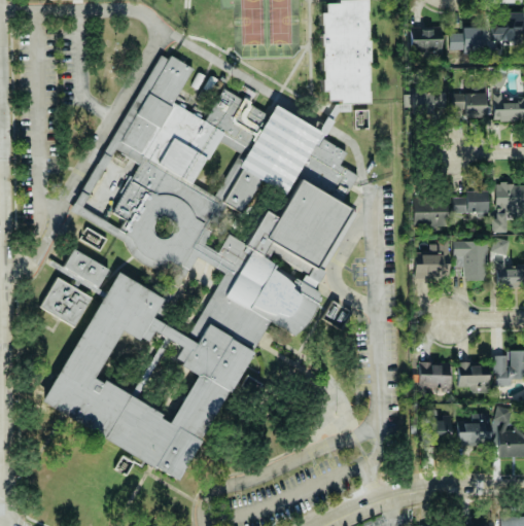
[(43,402),(104,296),(81,283),(78,289),(93,297),(75,327),(41,307),(58,277),(73,286),(76,280),(50,265),(53,260),(64,268),(75,249),(110,270),(99,288),(107,293),(120,273),(165,297),(180,270),(167,269),(155,270),(144,265),(134,255),(127,242),(118,237),(127,221),(114,213),(141,166),(117,149),(173,55),(196,68),(176,103),(207,120),(226,89),(271,115),(276,106),(316,129),(320,131),(338,105),(341,104),(341,101),(328,101),(327,93),(323,92),(323,80),(324,80),(323,71),(322,71),(322,59),(323,59),(323,47),(322,47),(322,34),(323,34),(322,26),(321,13),(326,13),(325,4),(339,3),(339,0),(368,0),(369,11),(368,11),(368,21),(369,21),(369,37),(368,37),(368,41),(371,41),(371,63),(369,63),(369,66),(370,66),(370,82),(369,82),(369,92),(370,92),(370,104),(352,105),(352,112),(340,112),(325,139),(349,153),(343,165),(360,177),(344,204),(353,209),(318,270),(272,243),(265,256),(322,293),(320,308),(307,328),(298,336),(275,323),(182,482),(43,402)]
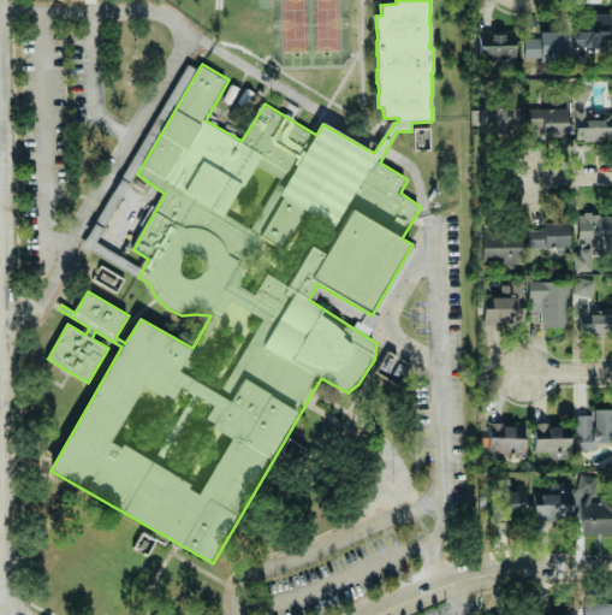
[(586,16),(587,31),(575,33),(576,48),(602,47),(602,52),(611,52),(611,16),(586,16)]
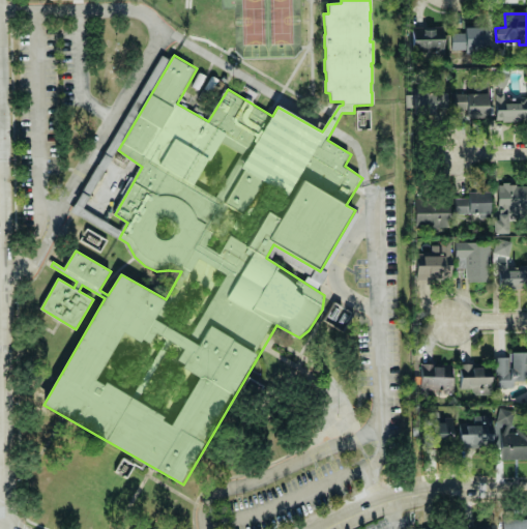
[(446,28),(414,28),(415,54),(446,53),(446,28)]
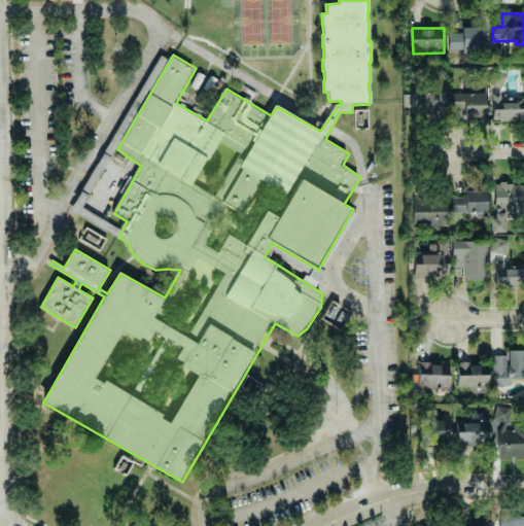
[(485,28),(464,28),(464,34),(451,34),(452,51),(464,50),(464,56),(486,56),(485,28)]
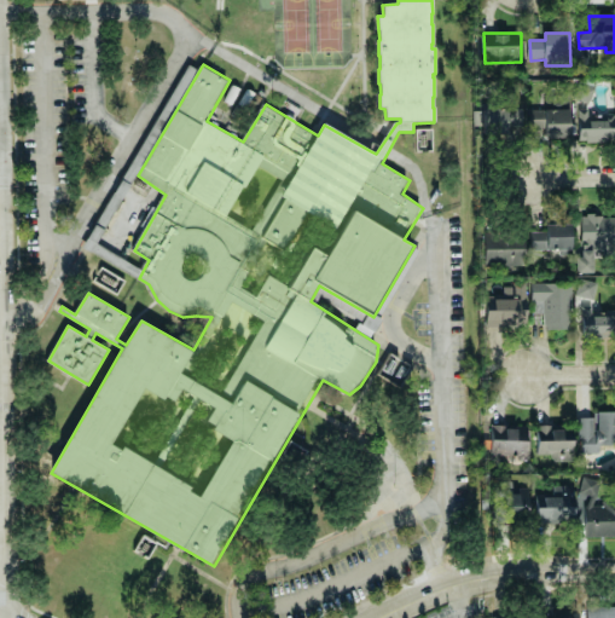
[(576,100),(593,104),(597,87),(580,84),(576,100)]
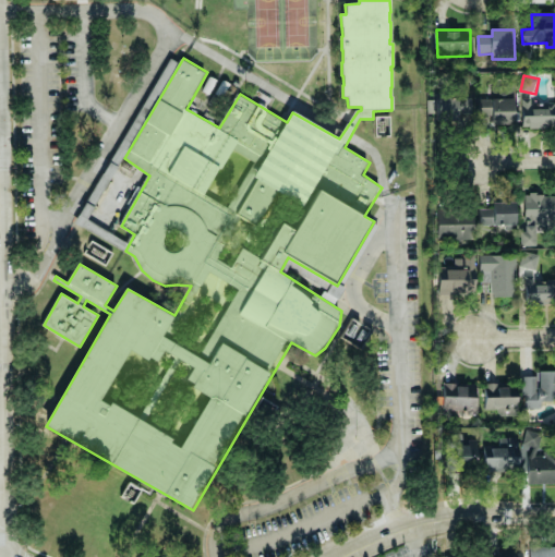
[(516,91),(494,91),(495,125),(516,125),(516,91)]
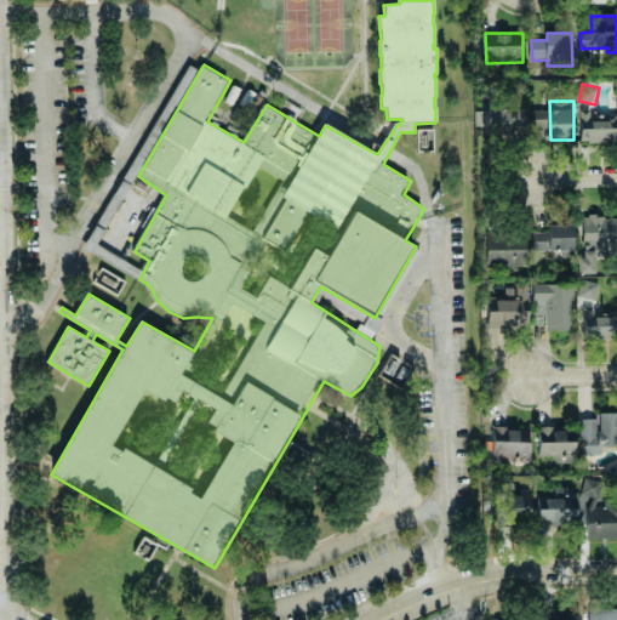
[(527,109),(487,111),(487,136),(512,135),(512,130),(527,129),(527,109)]
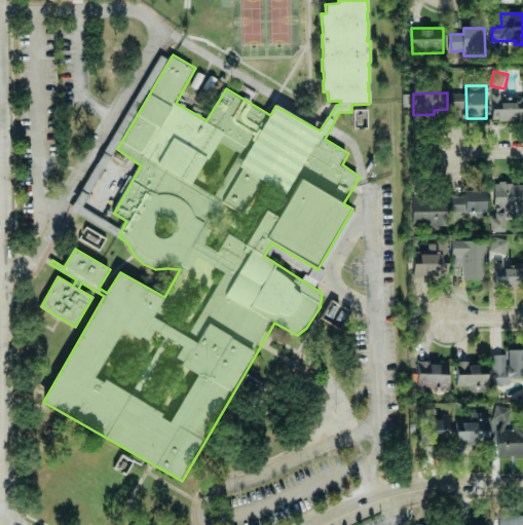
[(522,99),(502,100),(502,92),(493,94),(493,121),(522,120),(522,99)]
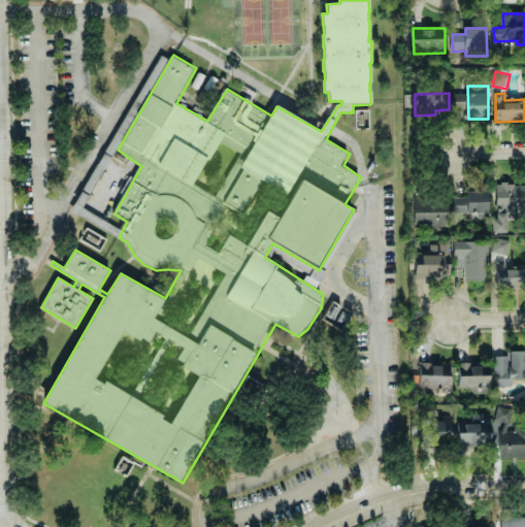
[(358,110),(371,110),(371,130),(359,130),(358,110)]
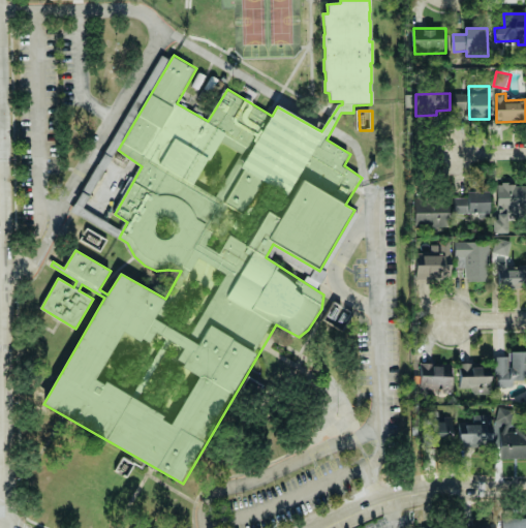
[(525,184),(498,185),(499,220),(494,220),(494,234),(508,234),(508,216),(525,215),(525,184)]
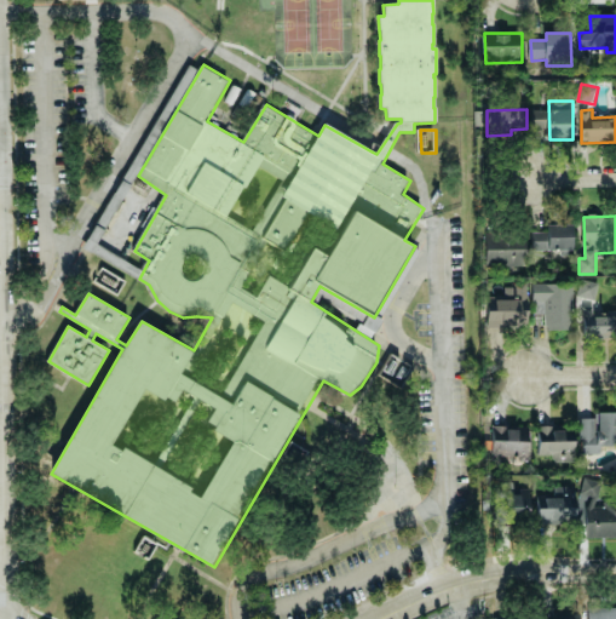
[(534,233),(535,252),(575,251),(574,224),(550,225),(550,233),(534,233)]
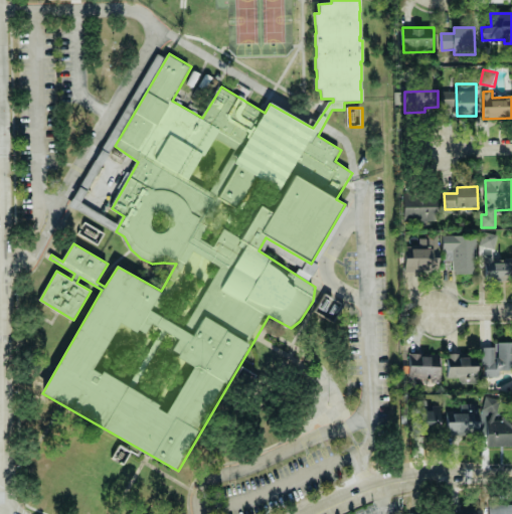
[(439,194),(405,195),(405,220),(439,220),(439,194)]
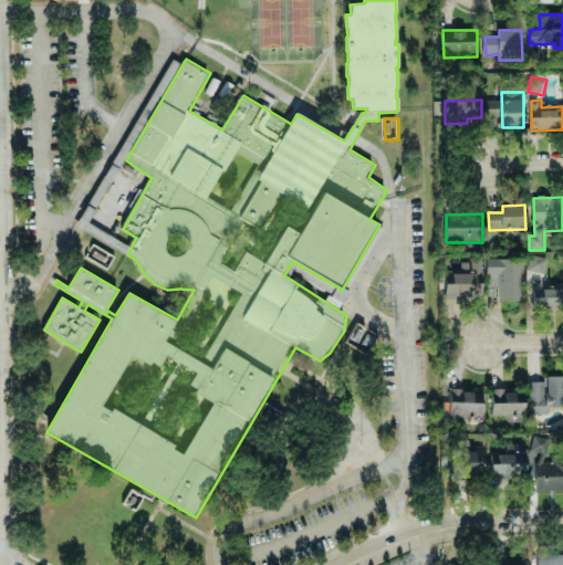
[(89,257),(96,244),(117,257),(111,270),(89,257)]
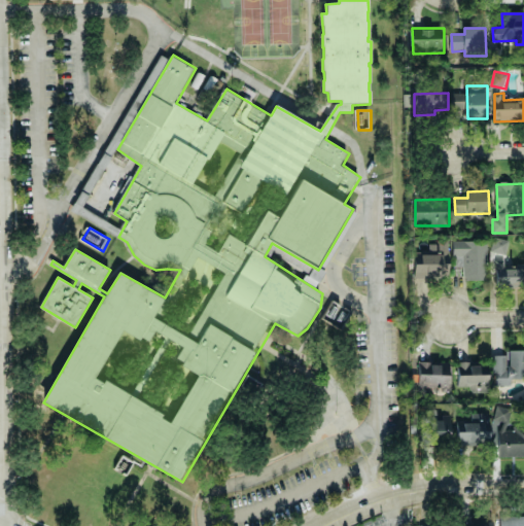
[(509,255),(511,241),(495,238),(492,253),(509,255)]
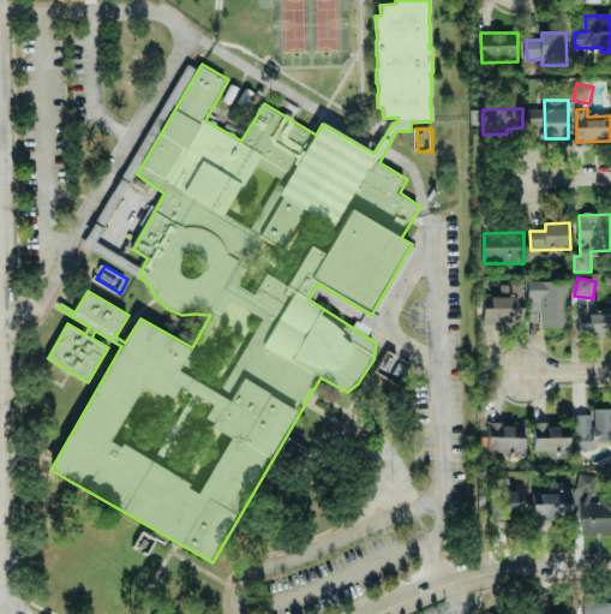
[(544,328),(570,328),(571,282),(532,281),(531,311),(544,311),(544,328)]
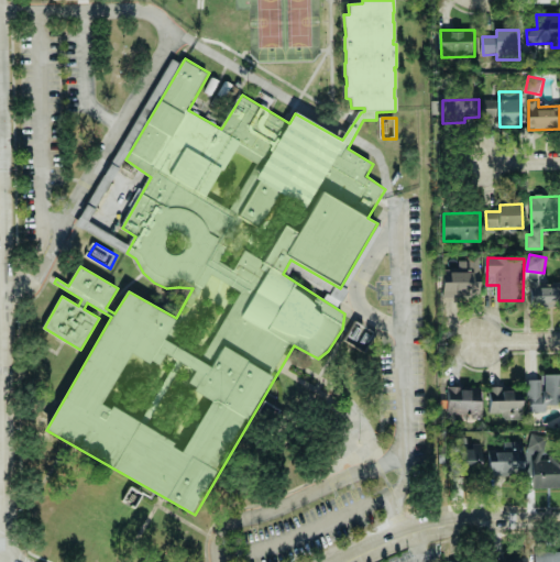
[(482,259),(461,259),(461,272),(445,272),(445,298),(482,298),(482,259)]
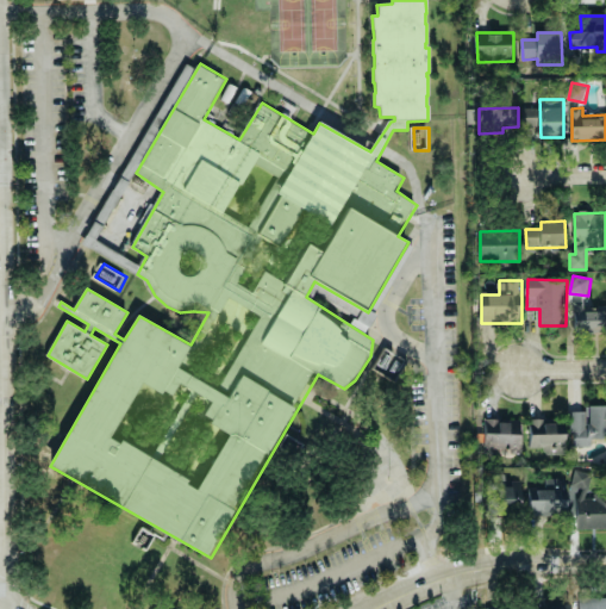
[(605,311),(586,312),(585,303),(575,303),(576,333),(605,331),(605,311)]
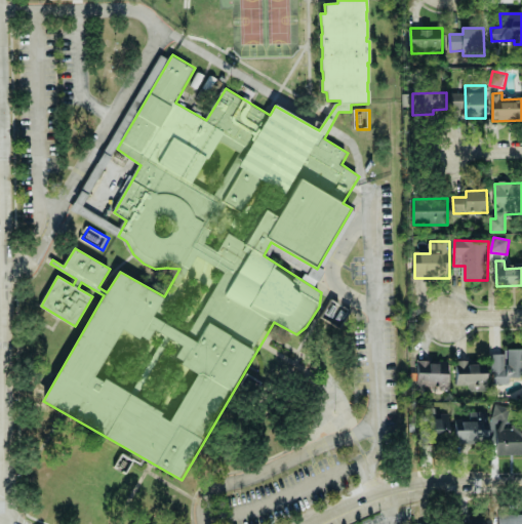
[(511,385),(511,378),(521,377),(521,350),(506,350),(506,355),(495,355),(496,386),(511,385)]
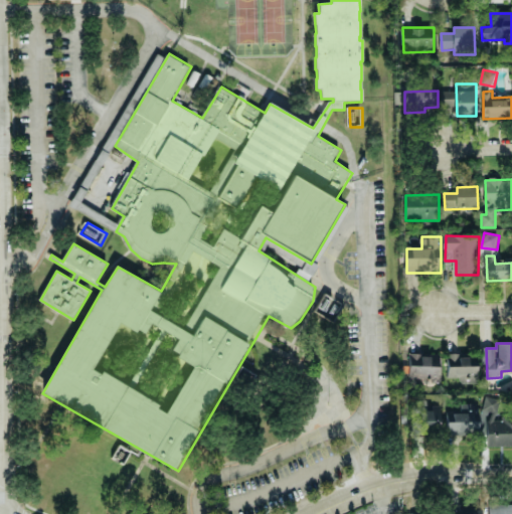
[(441,380),(442,355),(410,354),(410,379),(441,380)]
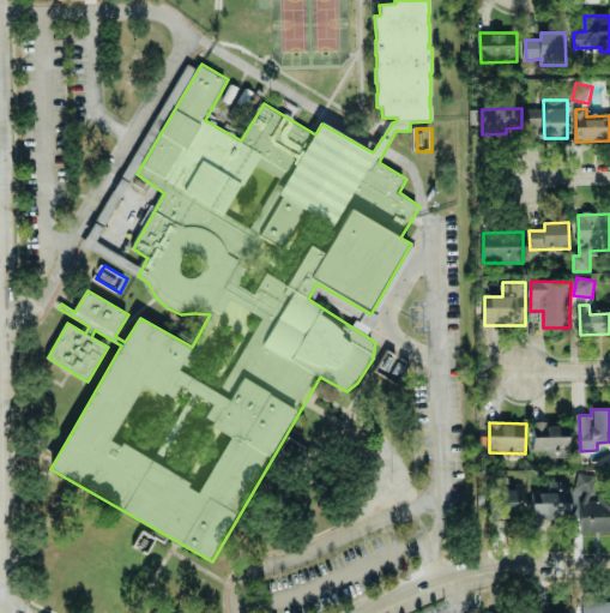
[(536,456),(572,455),(572,424),(535,425),(536,456)]
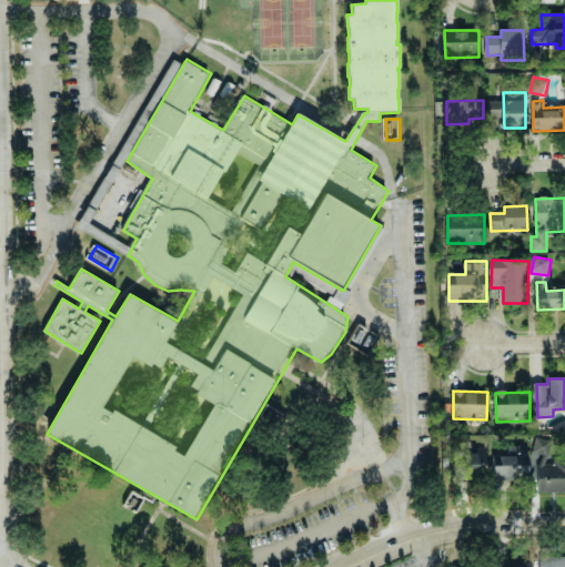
[(554,442),(538,438),(535,452),(552,455),(554,442)]
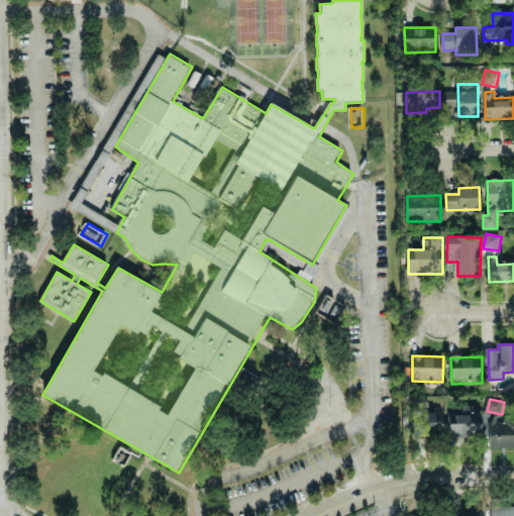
[(484,415),(450,415),(449,437),(483,438),(484,415)]
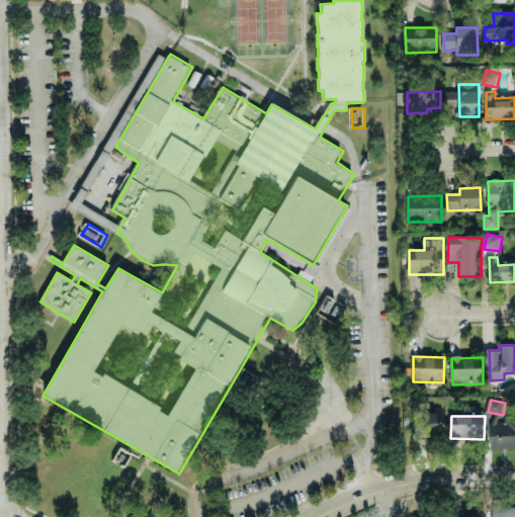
[(514,424),(492,424),(493,450),(514,448),(514,424)]
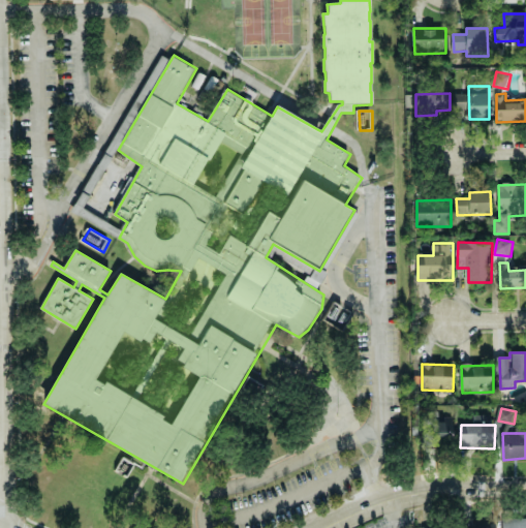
[(525,518),(503,520),(503,527),(525,527),(525,518)]
